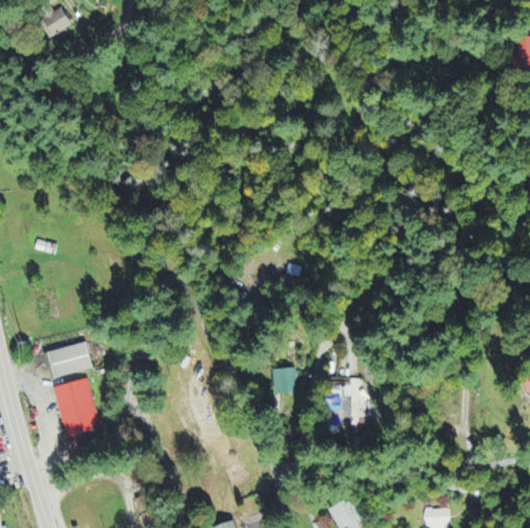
[(51,37),(72,24),(60,6),(40,21),(51,37)]
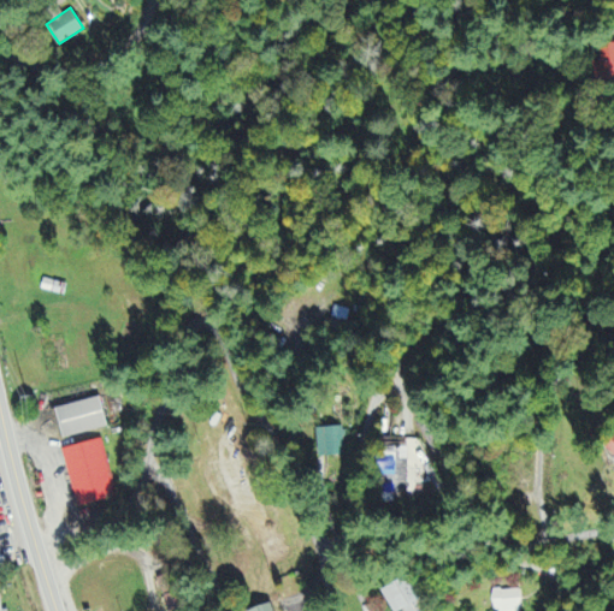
[(589,60),(590,81),(613,79),(613,41),(597,42),(597,60),(589,60)]
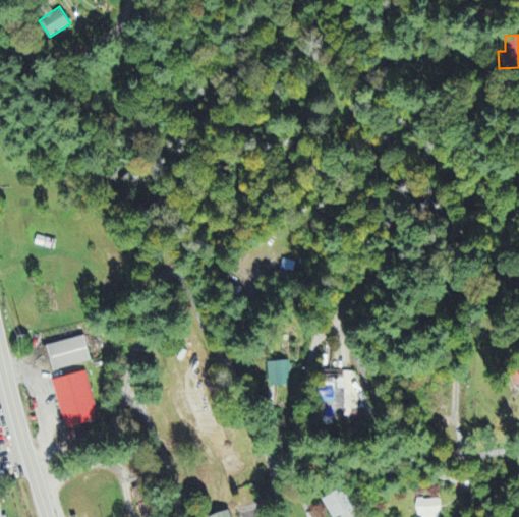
[(53,369),(91,359),(83,334),(46,344),(53,369)]
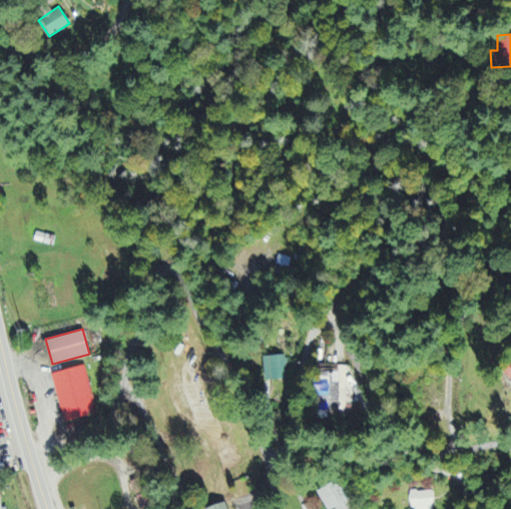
[(283,353),(262,356),(265,379),(286,377),(283,353)]
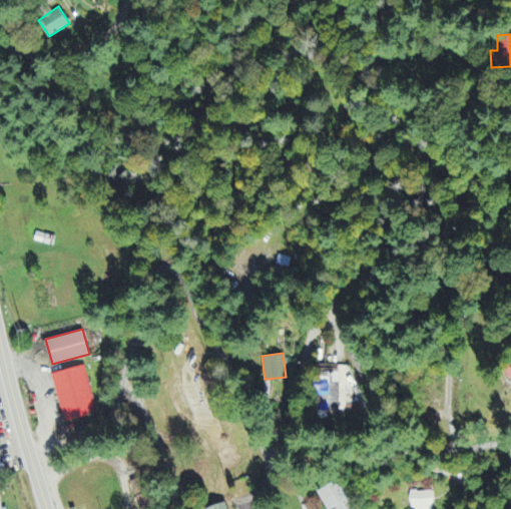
[(51,372),(62,421),(95,413),(84,365),(51,372)]
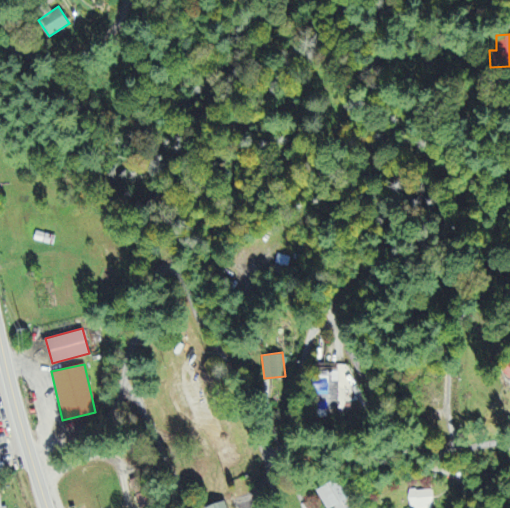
[(343,507),(348,506),(338,478),(316,487),(323,507),(343,507)]
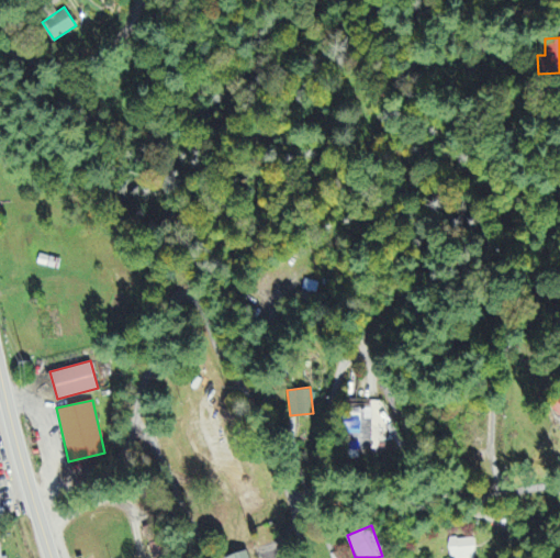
[(448,536),(448,557),(472,557),(473,536),(448,536)]
